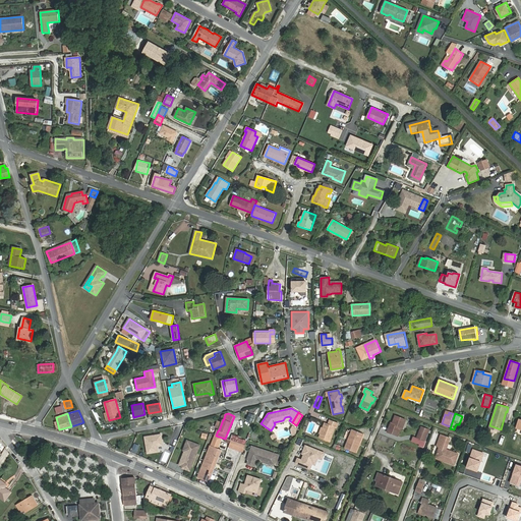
[(396,416),(393,423),(392,425),(391,424),(388,432),(398,436),(401,428),(402,429),(406,420),(396,416)]
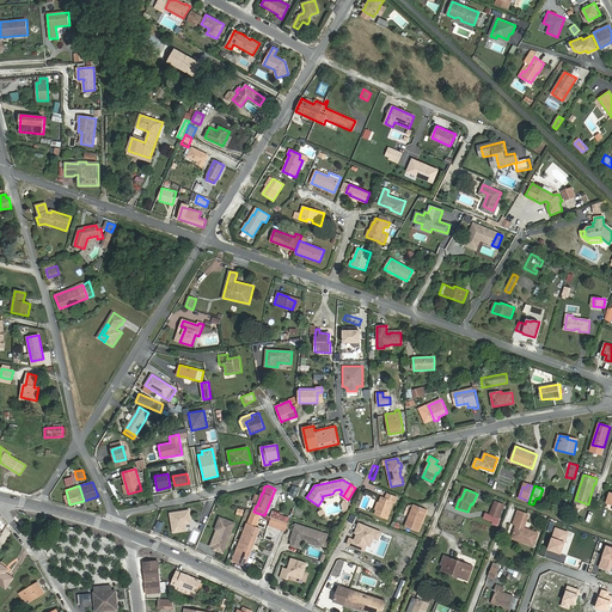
[(387,493),(385,499),(381,497),(375,514),(387,519),(393,502),(395,503),(397,496),(387,493)]
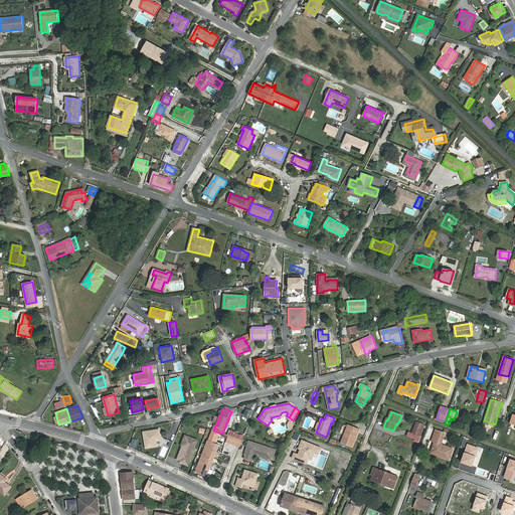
[(416,422),(412,434),(417,436),(414,441),(418,442),(420,437),(419,436),(423,424),(416,422)]
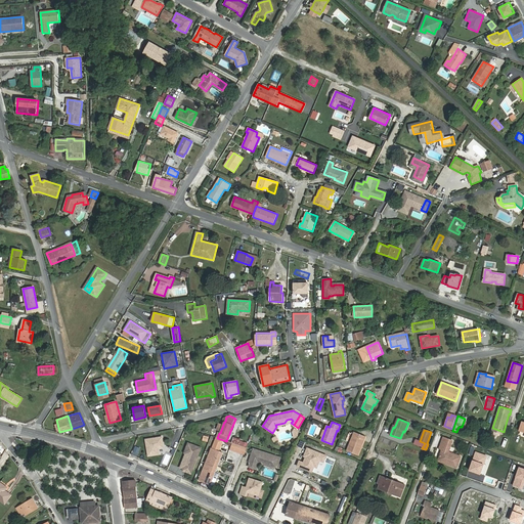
[(355,432),(347,451),(358,455),(365,436),(355,432)]
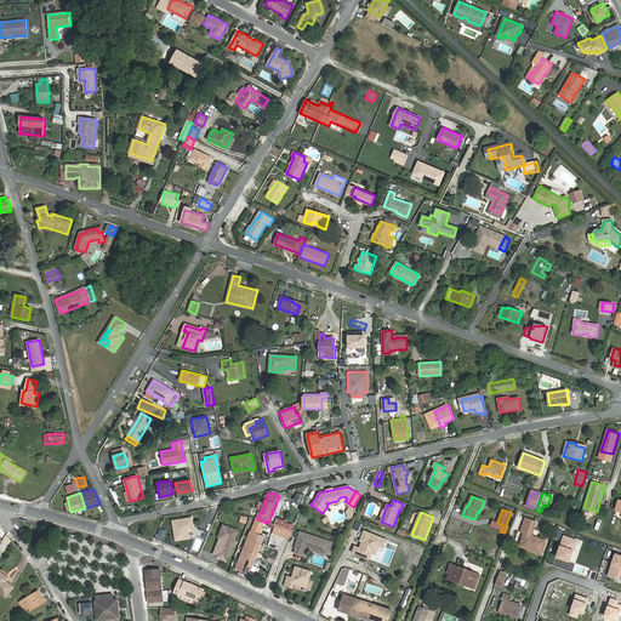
[(193,517),(174,520),(177,540),(188,537),(187,530),(194,528),(193,517)]
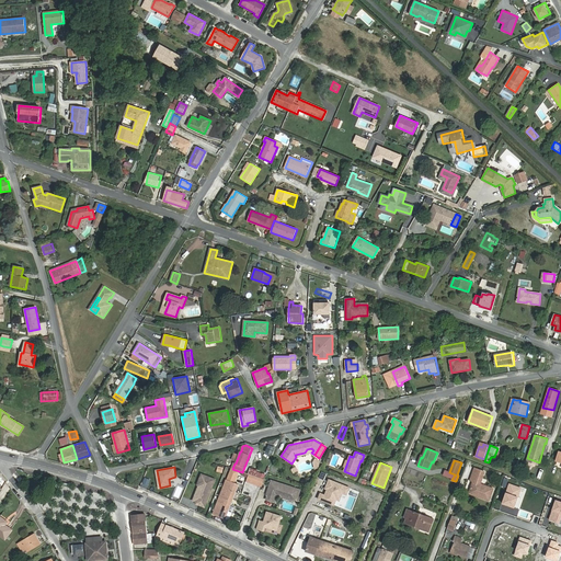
[(474,468),(470,480),(473,481),(470,491),(481,495),(480,497),(489,501),(493,489),(480,484),(484,472),(474,468)]
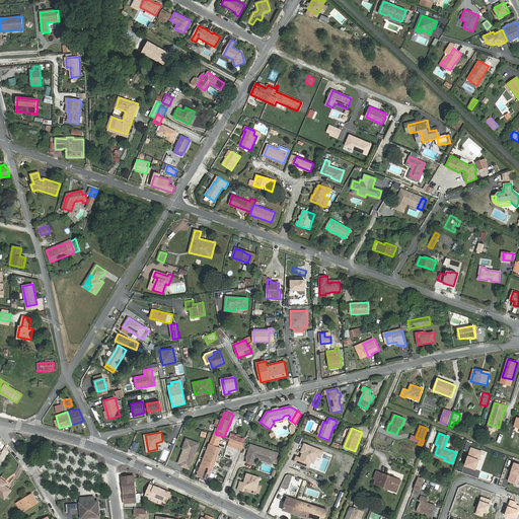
[(221,436),(215,434),(198,476),(208,480),(211,473),(221,448),(217,447),(221,436)]
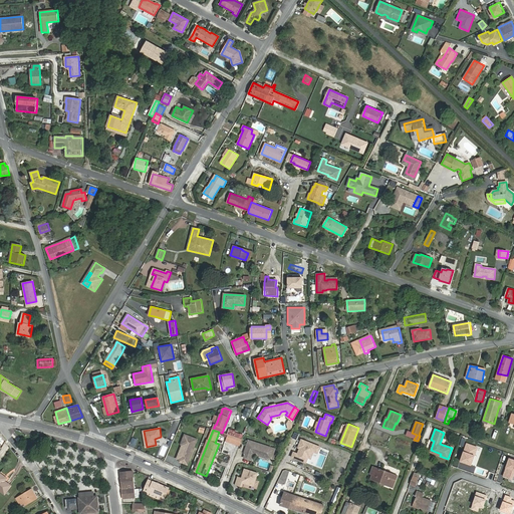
[(242,439),(228,435),(226,441),(239,446),(242,439)]
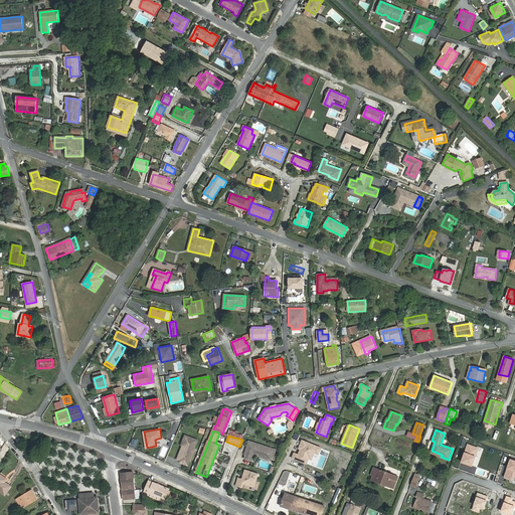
[(289,454),(297,438),(293,436),(285,453),(289,454)]
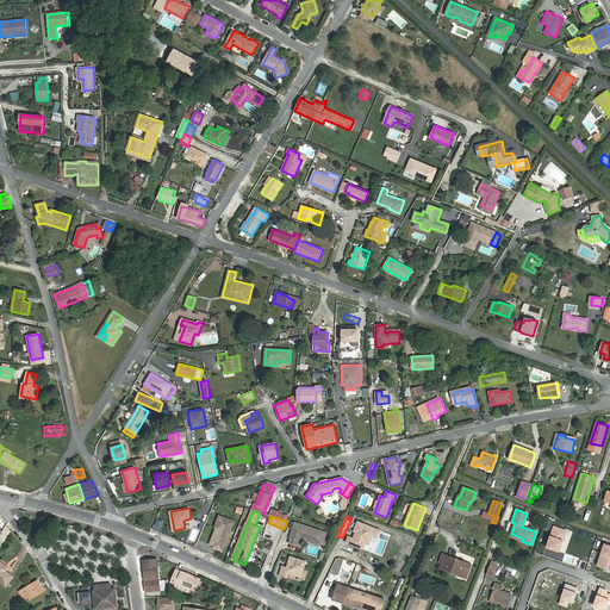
[(223,526),(217,523),(215,528),(216,528),(210,545),(215,547),(213,548),(223,552),(235,522),(225,518),(223,526)]
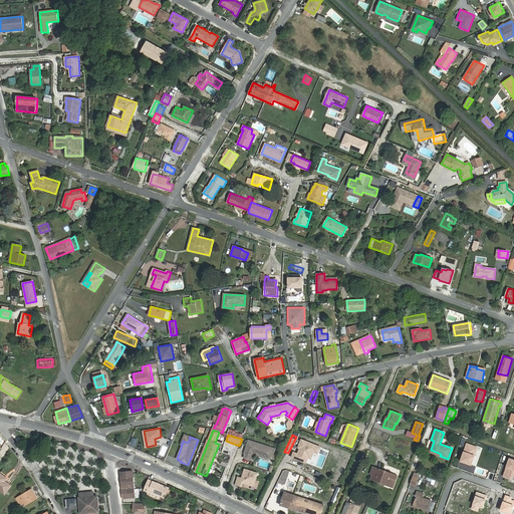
[(246,454),(244,458),(252,461),(255,451),(257,451),(256,454),(257,455),(261,457),(263,456),(265,456),(266,453),(273,455),(275,449),(249,441),(245,453),(246,454)]
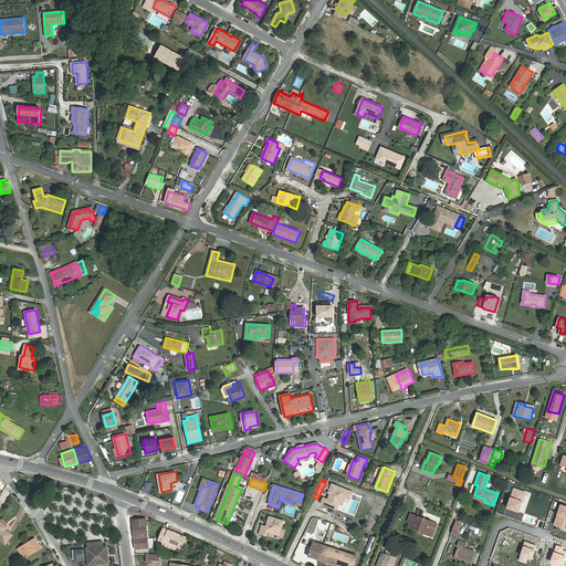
[(0,492),(0,499),(3,501),(10,491),(3,486),(0,492)]
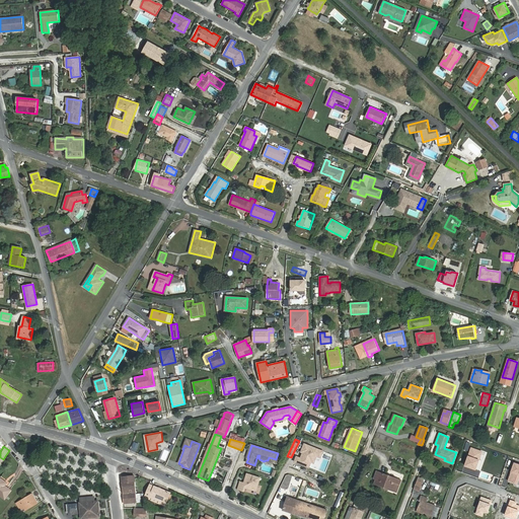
[(475,448),(468,467),(476,470),(484,451),(475,448)]
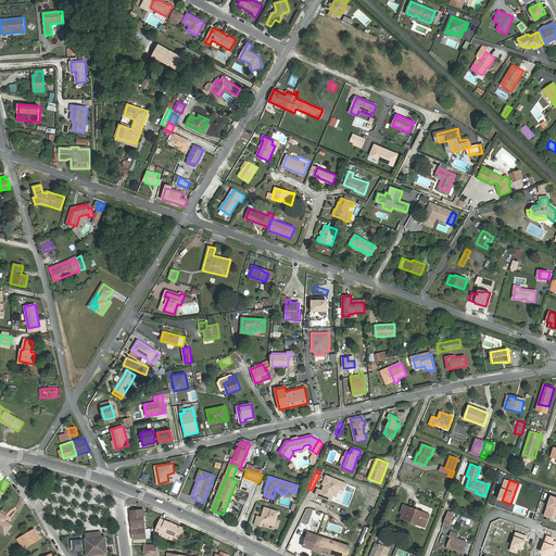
[(500,500),(504,485),(497,482),(492,497),(500,500)]
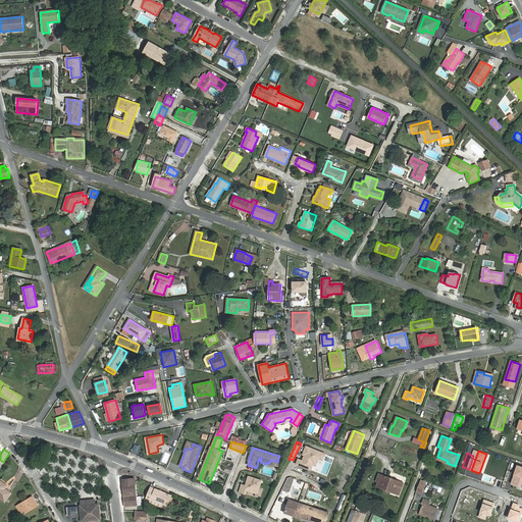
[(404,483),(379,474),(376,481),(378,482),(376,486),(386,490),(388,485),(393,486),(393,487),(401,490),(404,483)]
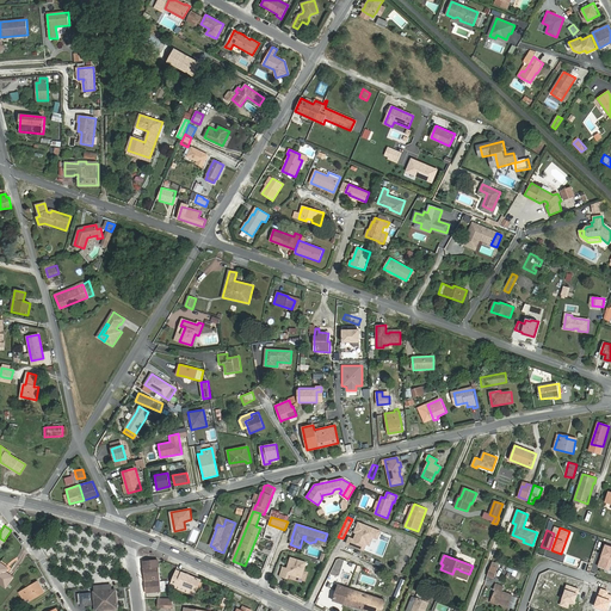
[(143,561),(147,593),(162,592),(159,559),(143,561)]
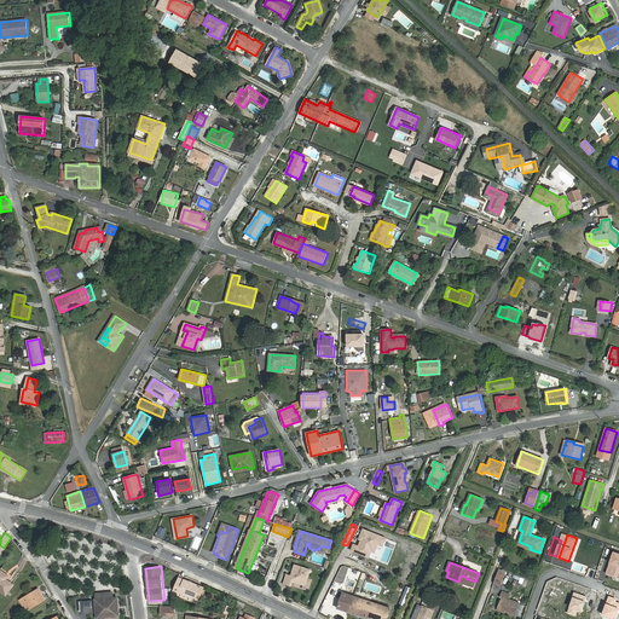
[(285,577),(283,585),(290,589),(291,584),(305,588),(310,571),(295,566),(294,567),(290,578),(285,577)]
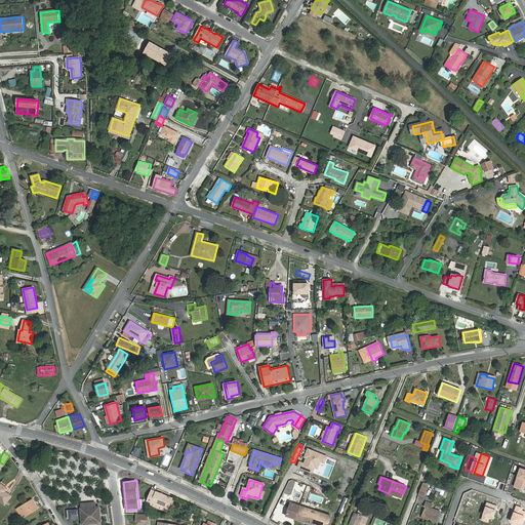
[(423,497),(429,485),(421,482),(417,494),(423,497)]
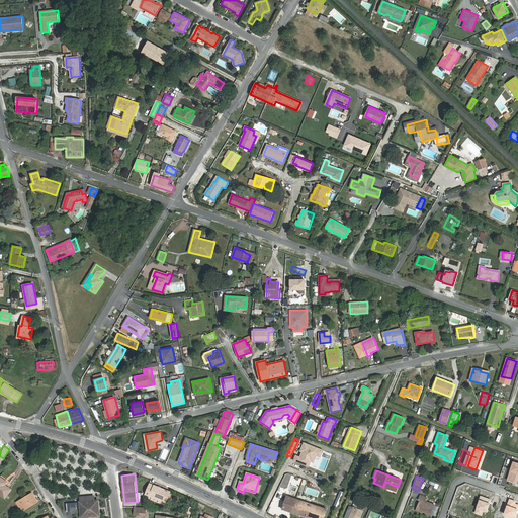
[(0,478),(0,494),(5,498),(11,490),(3,484),(5,481),(0,478)]
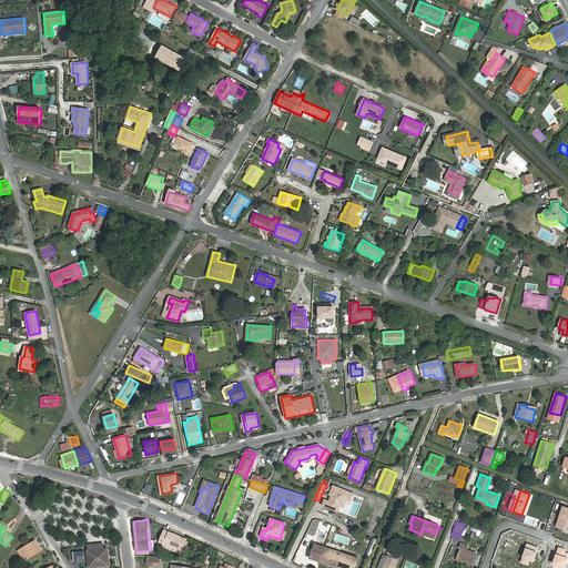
[(186,540),(169,533),(164,530),(159,543),(163,545),(163,546),(181,554),(186,540)]
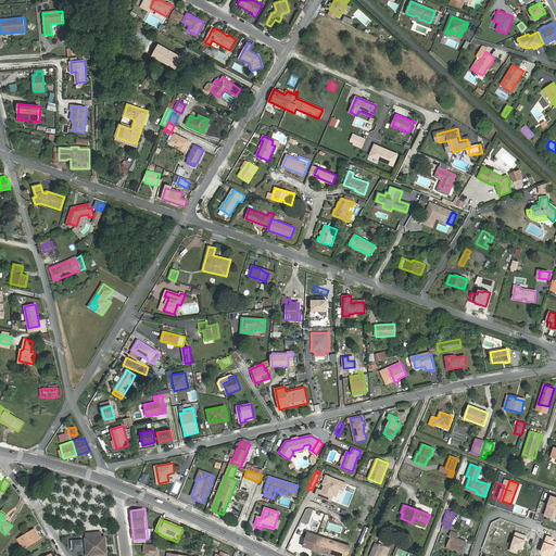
[(479,535),(484,538),(489,528),(483,526),(479,535)]
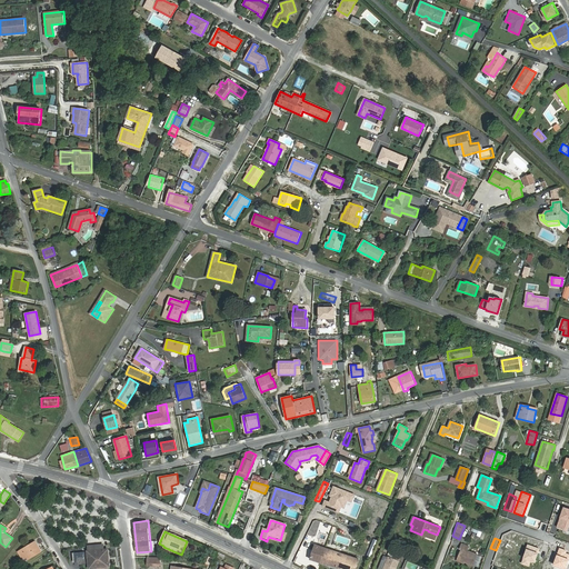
[(500,553),(508,555),(511,541),(503,539),(500,553)]
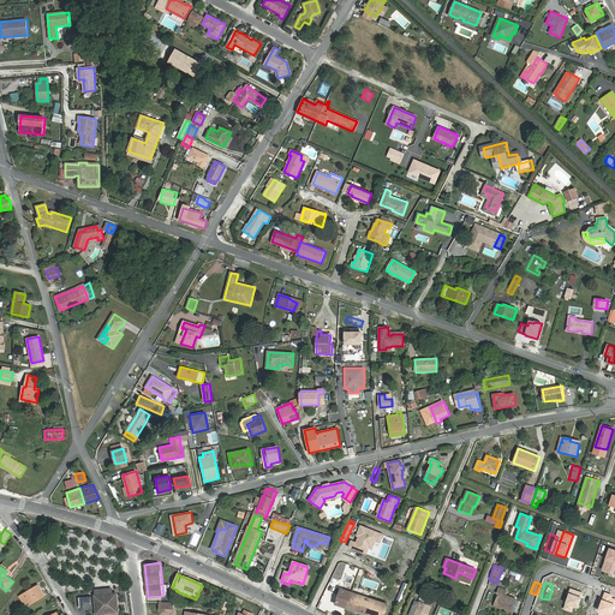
[(43,597),(39,591),(41,590),(39,586),(19,597),(25,604),(29,602),(30,604),(43,597)]
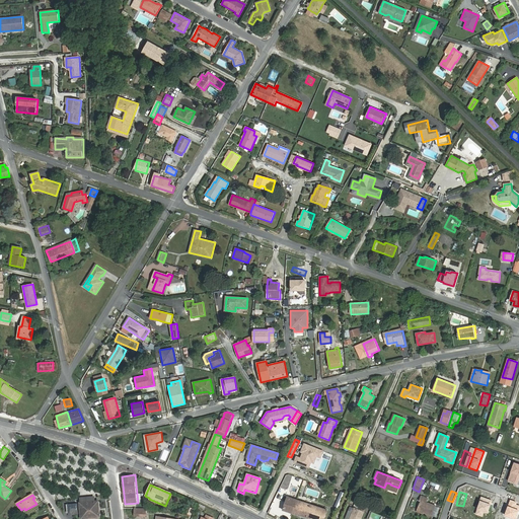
[(428,499),(421,496),(419,500),(421,501),(417,510),(432,516),(436,506),(427,503),(428,499)]
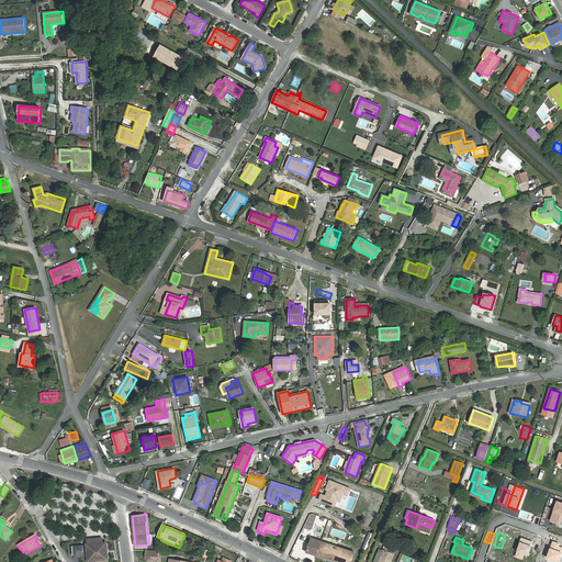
[(350,561),(355,552),(312,538),(306,552),(334,561),(350,561)]
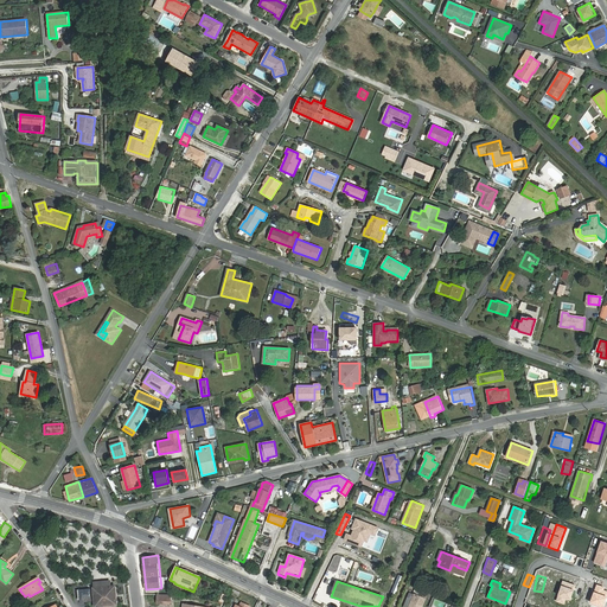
[(115,587),(94,588),(95,606),(102,606),(102,604),(116,602),(115,587)]
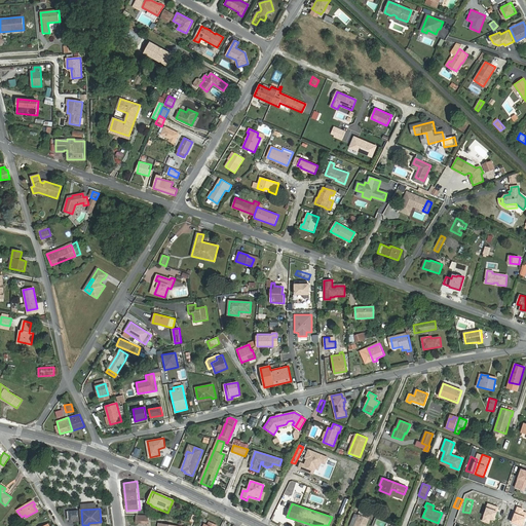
[(80,521),(79,510),(68,511),(69,522),(80,521)]
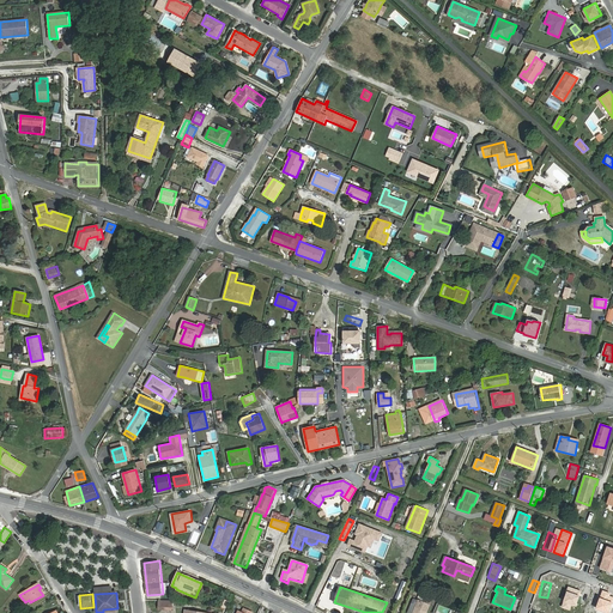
[(419,600),(413,612),(425,612),(430,605),(419,600)]
